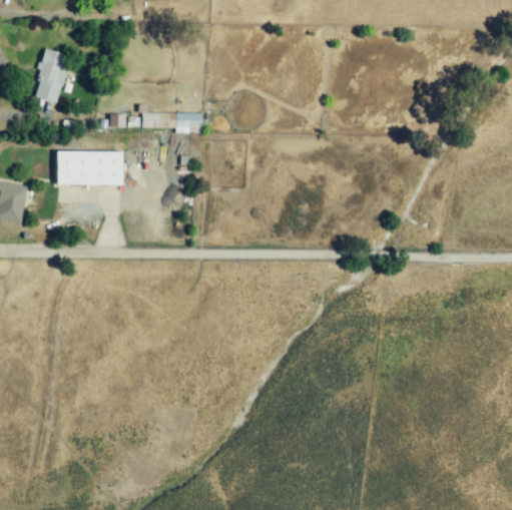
[(42,50),(62,53),(56,99),(36,96),(42,50)]
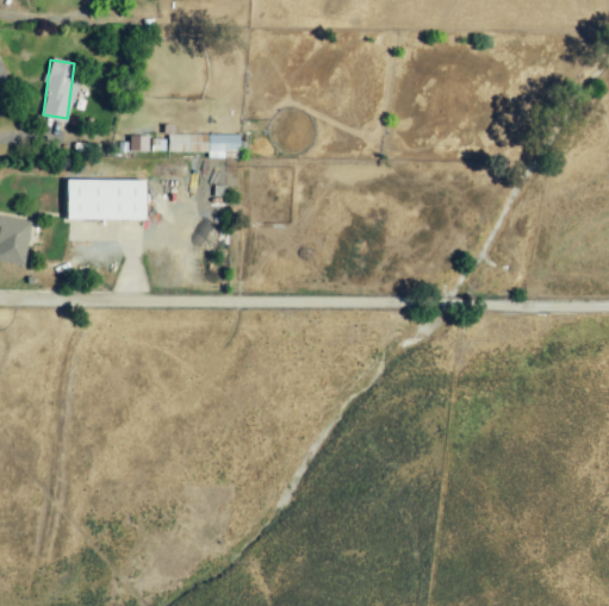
[(169,147),(171,132),(237,137),(236,152),(169,147)]
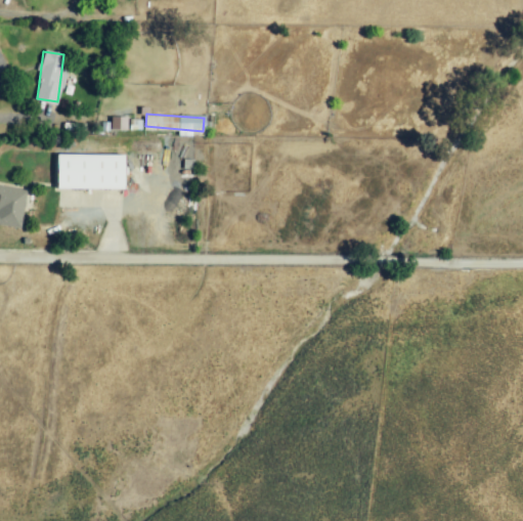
[(127,115),(110,115),(111,127),(128,127),(127,115)]
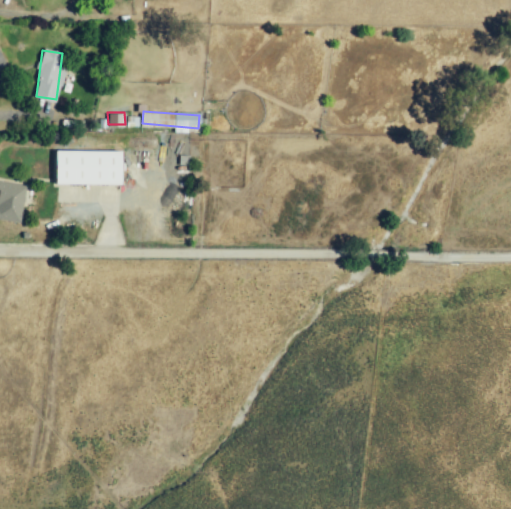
[(57,151),(119,152),(119,182),(57,181),(57,151)]
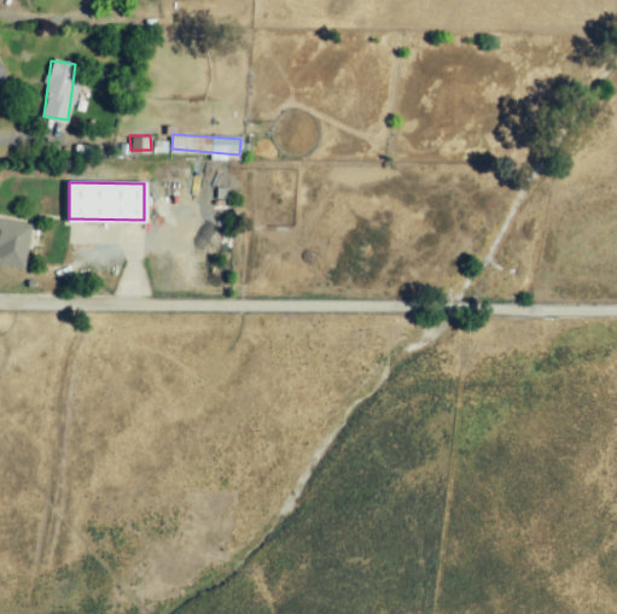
[(0,218),(29,224),(22,265),(0,261),(0,218)]
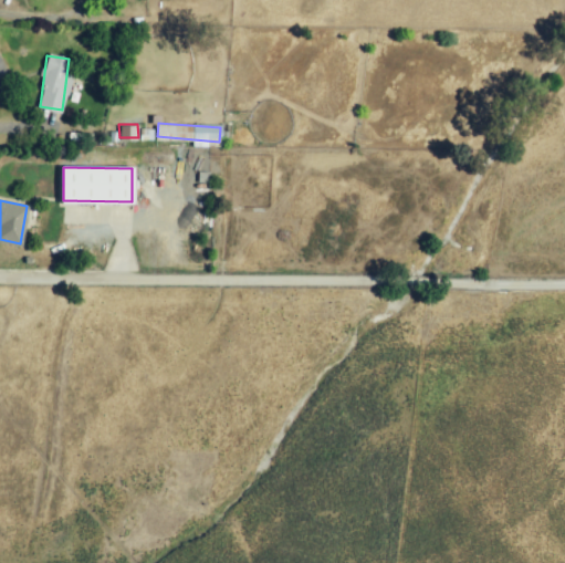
All buildings are outlined.
